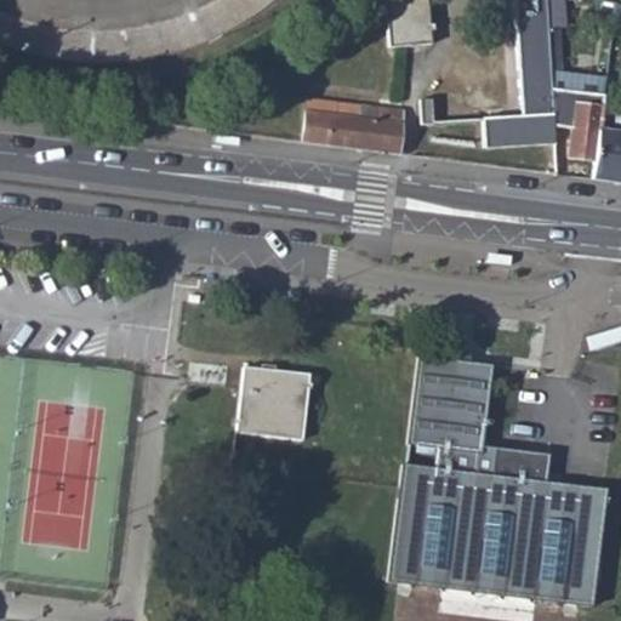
[(421,0),(377,0),(382,50),(425,46),(421,0)]
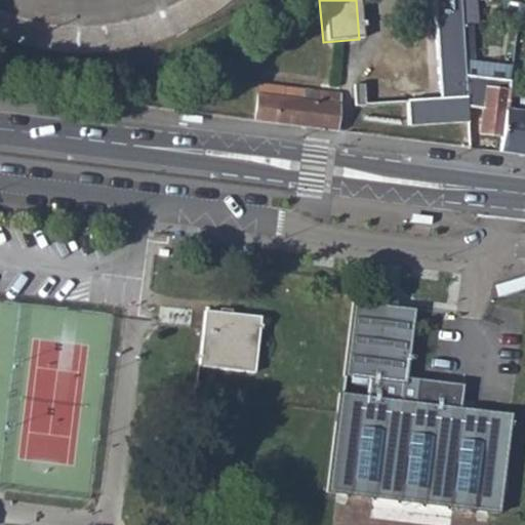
[(430,0),(437,102),(405,104),(406,126),(467,123),(466,109),(463,83),(459,19),(458,0),(430,0)]
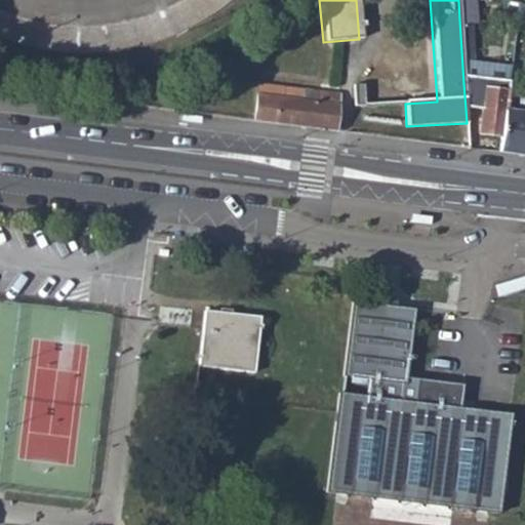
[(471,0),(458,0),(459,19),(473,18),(471,0)]
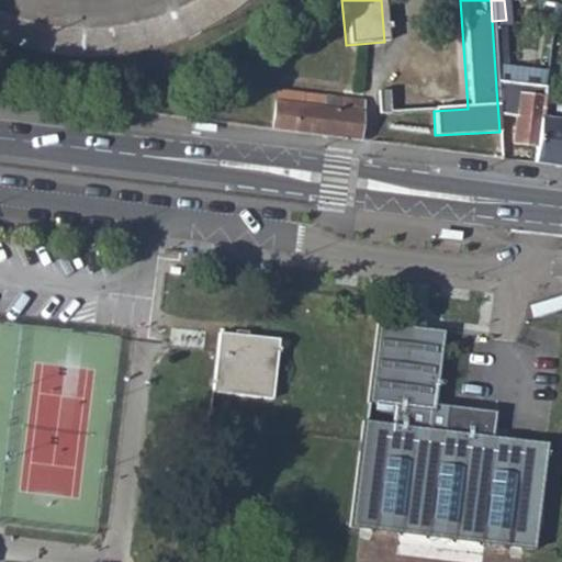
[(517,91),(496,89),(498,116),(514,117),(510,144),(534,147),(538,113),(540,96),(521,92),(517,91)]
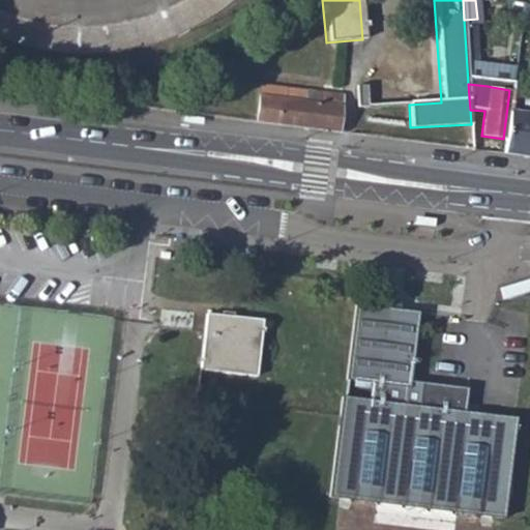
[(365,86),(354,87),(355,109),(366,108),(365,86)]
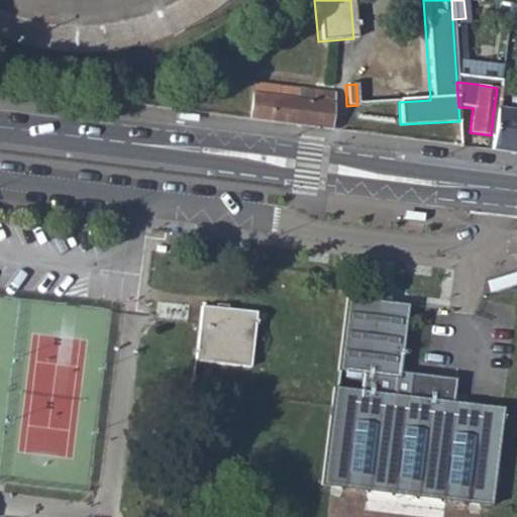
[(253,86),(249,119),(328,129),(332,96),(253,86)]
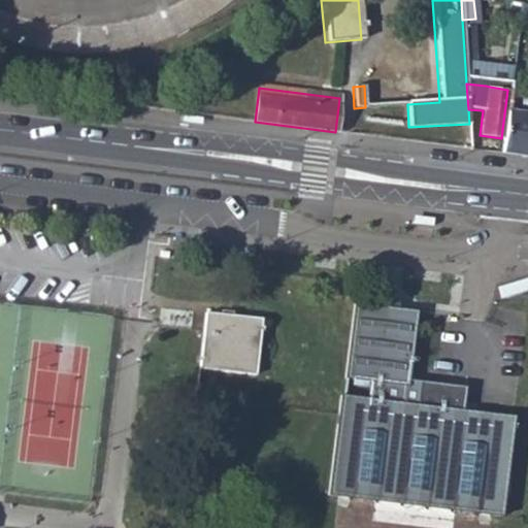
[(501,138),(500,153),(527,156),(527,109),(505,106),(501,138)]
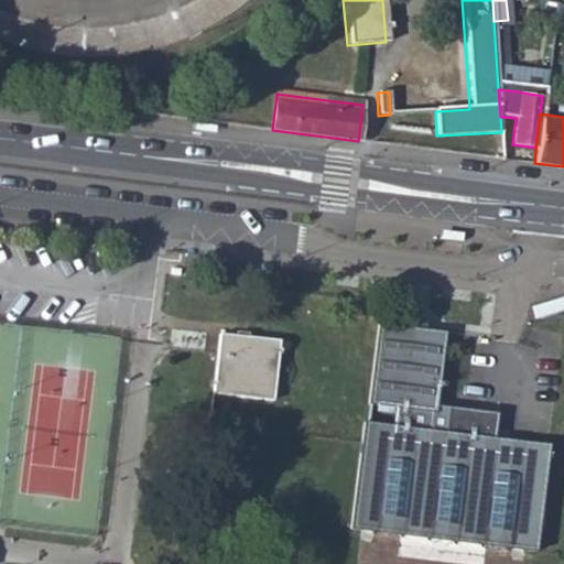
[(216,133),(216,125),(197,123),(196,131),(216,133)]
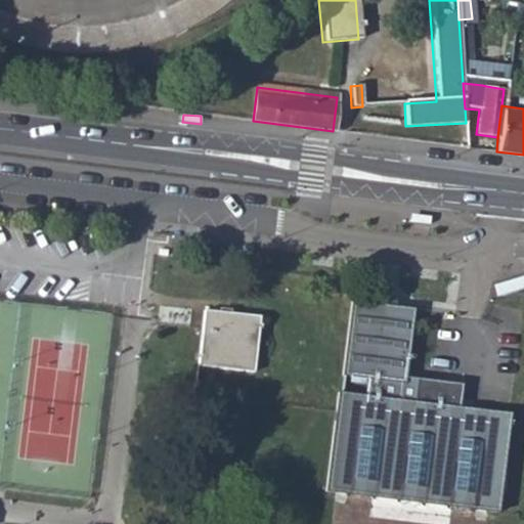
[(431,216),(411,214),(410,224),(430,226),(431,221),(431,216)]
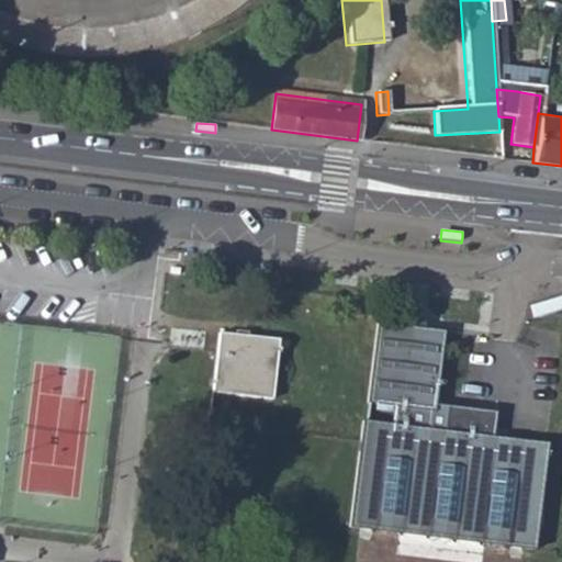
[(445,328),(378,319),(368,401),(394,404),(391,422),(363,418),(350,524),(534,548),(546,441),(428,427),(430,409),(436,411),(445,328)]
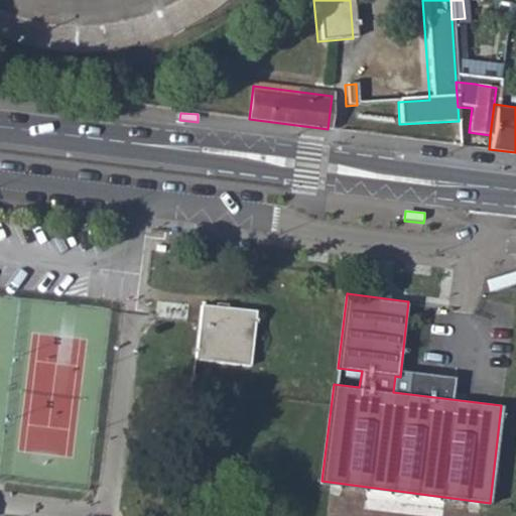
[(258,311),(204,304),(197,359),(251,366),(258,311)]
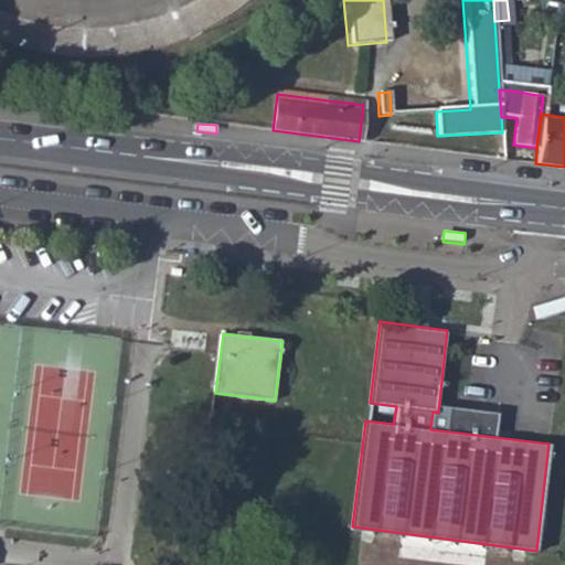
[(403,552),(426,554),(427,537),(404,536),(403,552)]
